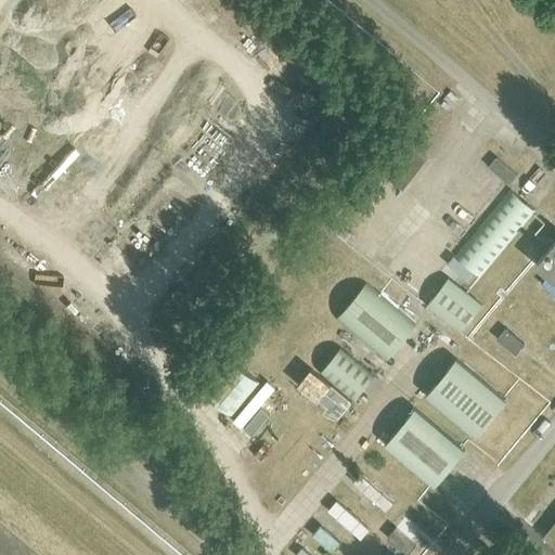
[(408,139),(384,170),(404,186),(428,155),(408,139)]
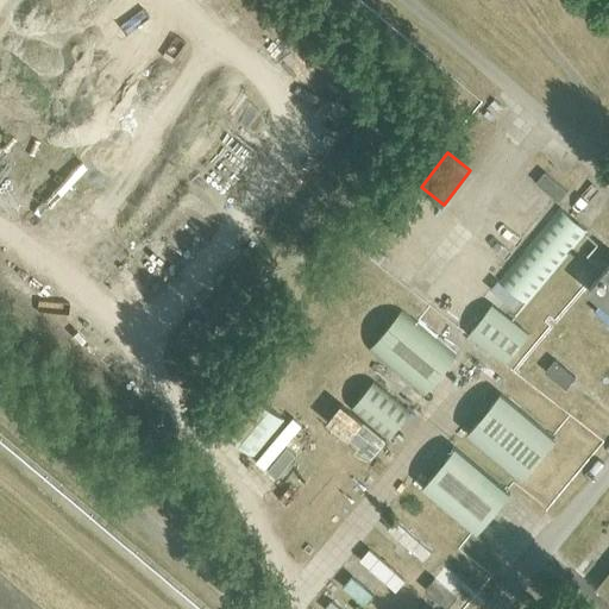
[(501,282),(528,306),(589,233),(563,211),(501,282)]
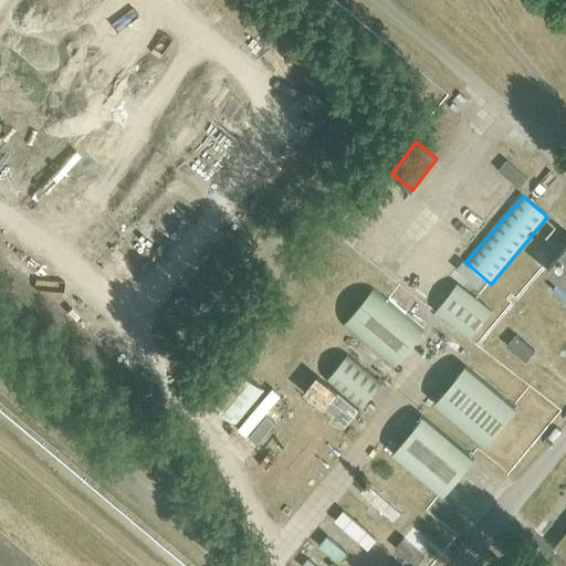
[(565,247),(547,270),(565,285),(565,247)]
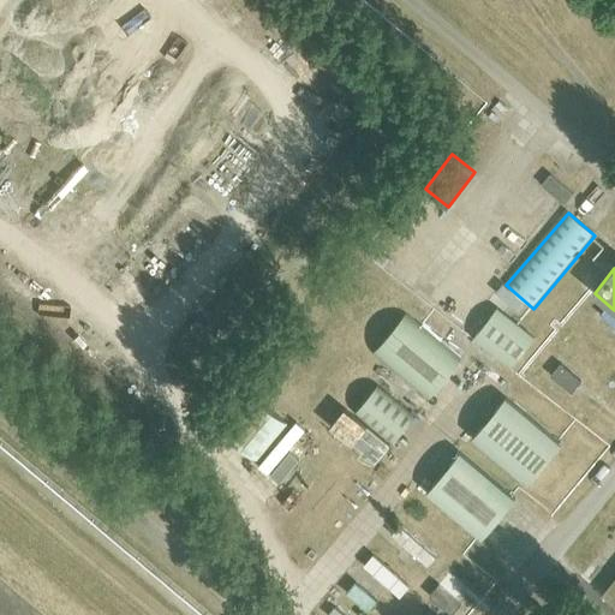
[(497,309),(475,339),(513,368),(536,338),(497,309)]
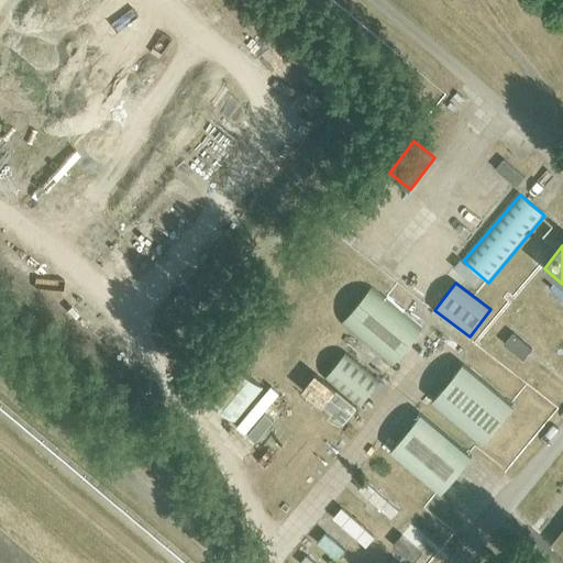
[(343,324),(393,367),(424,329),(375,287),(343,324)]
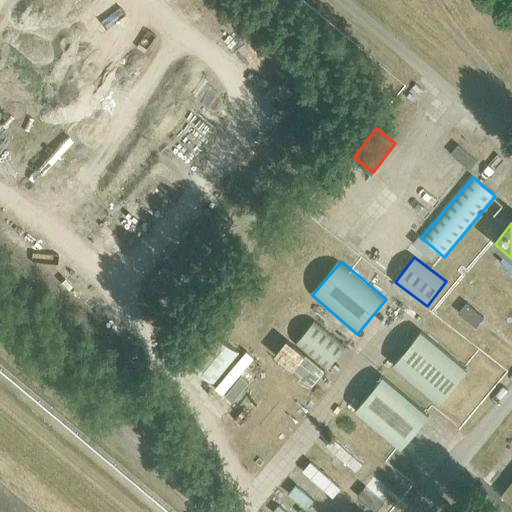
[(469,305),(461,314),(476,326),(484,318),(469,305)]
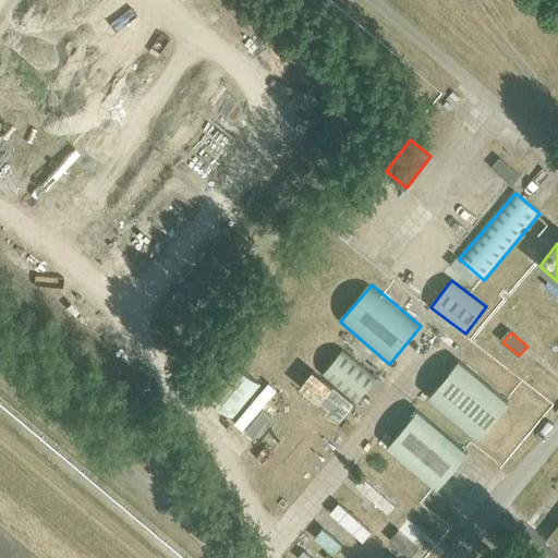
[(378,378),(343,350),(323,375),(358,403),(378,378)]
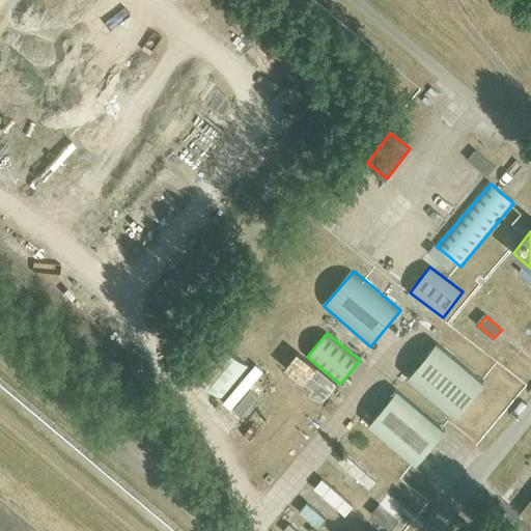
[(222,398),(249,366),(215,338),(189,370),(222,398)]
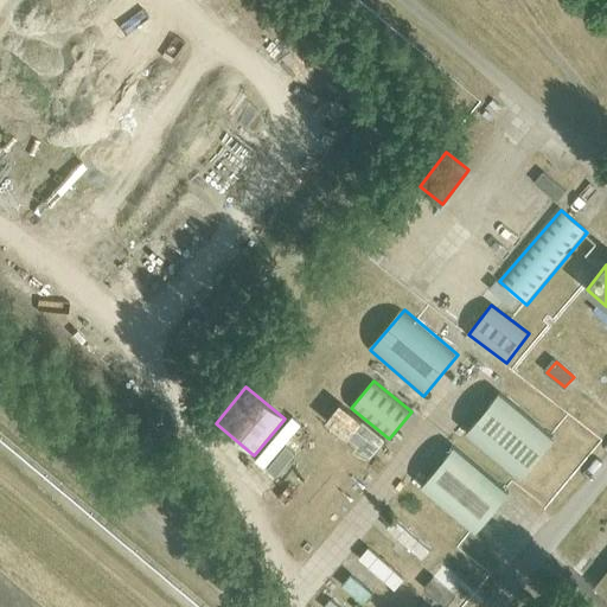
[(467,432),(522,479),(555,438),(502,393),(467,432)]
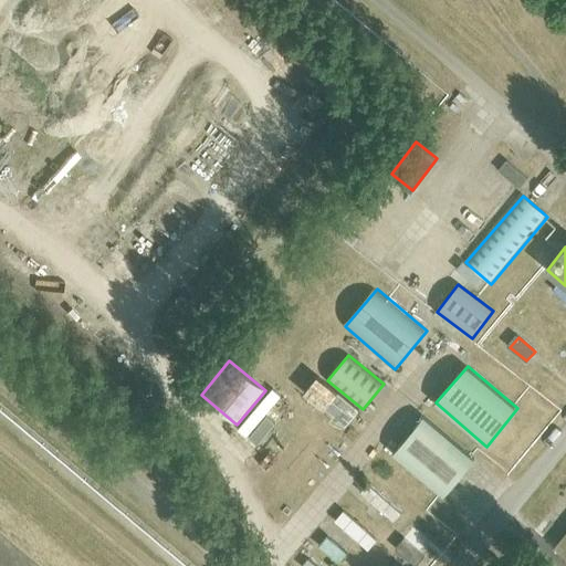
[(394,454),(443,498),(475,460),(427,417),(394,454)]
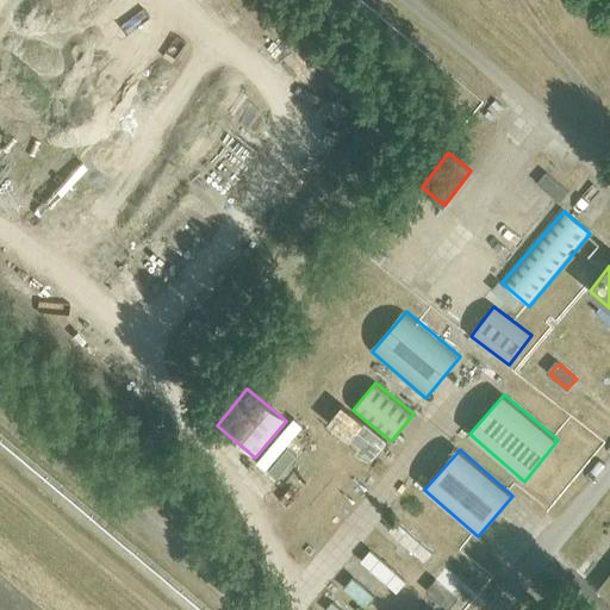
[(609,601),(609,573),(596,590),(609,601)]
